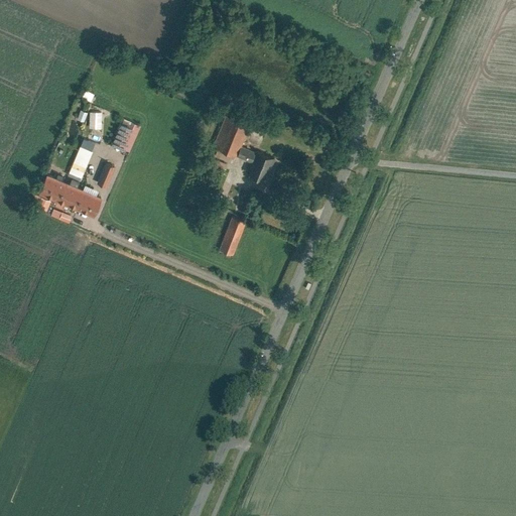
[(82,96),(90,100),(94,93),(86,89),(82,96)]
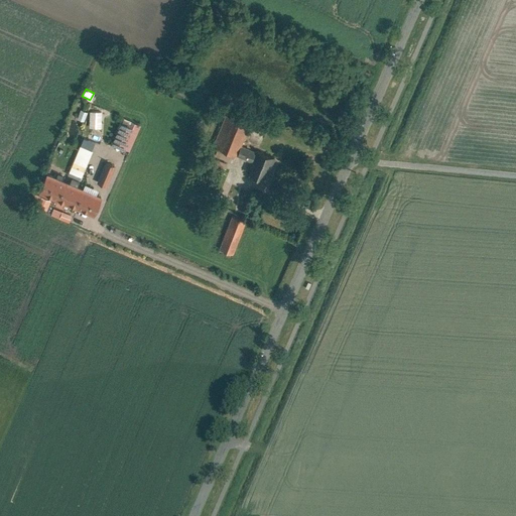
[(102,130),(103,113),(91,113),(91,130),(102,130)]
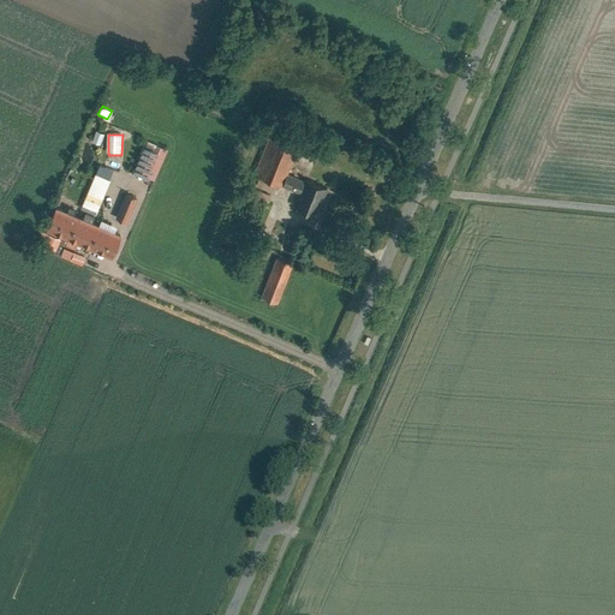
[(291,148),(264,137),(250,177),(298,195),(292,209),(316,218),(327,187),(282,171),(291,148)]
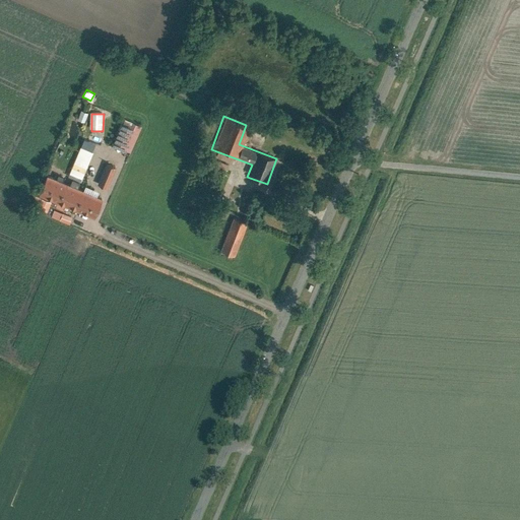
[(126,152),(135,131),(122,125),(113,146),(126,152)]
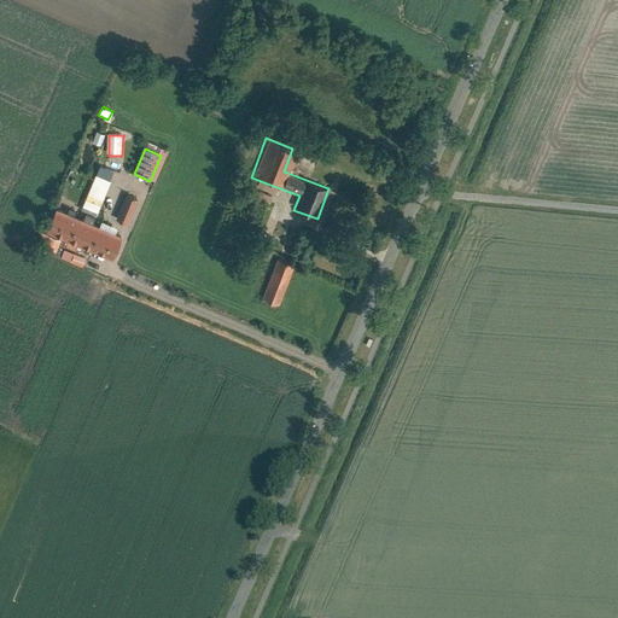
[(81,208),(95,214),(111,179),(95,173),(81,208)]
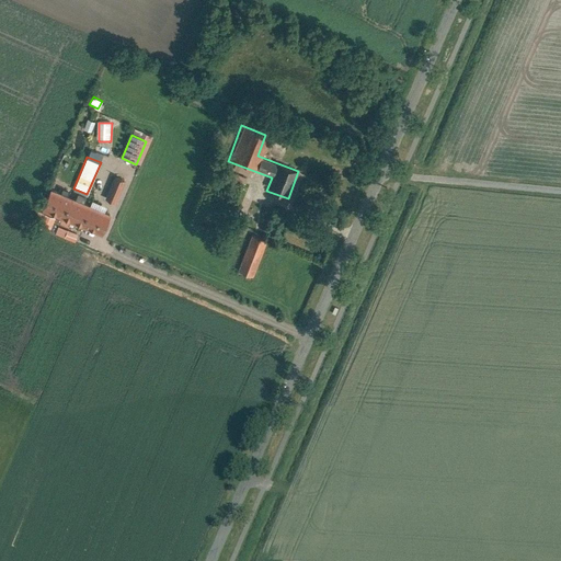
[(99,194),(111,199),(119,178),(107,173),(99,194)]
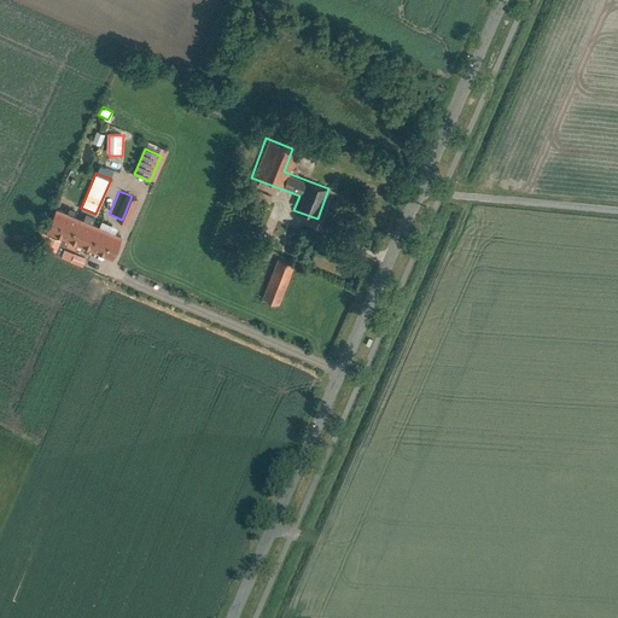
[(117,235),(53,208),(42,234),(105,262),(117,235)]
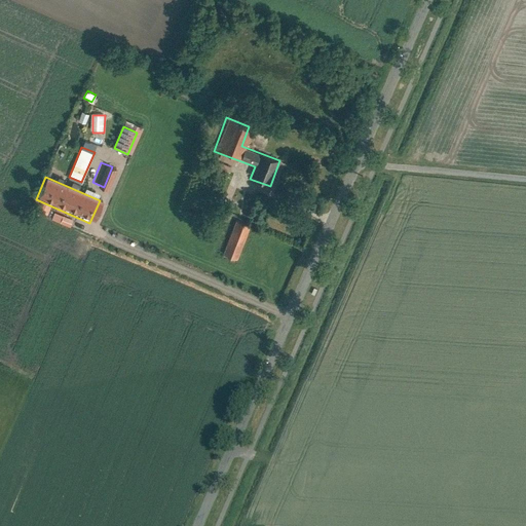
[(54,211),(51,218),(70,226),(73,219),(54,211)]
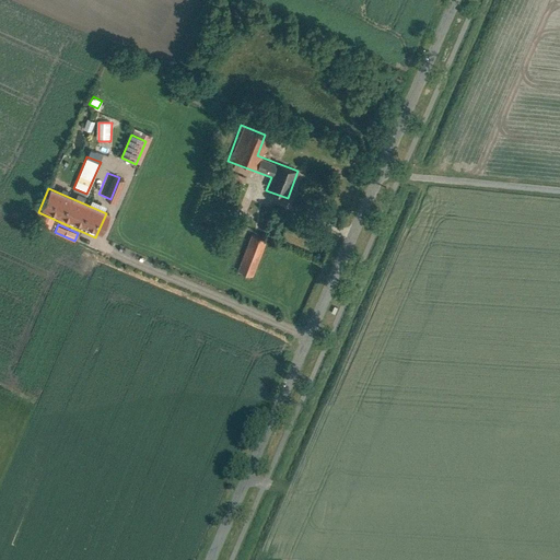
[(252,273),(266,240),(249,233),(235,267),(252,273)]
